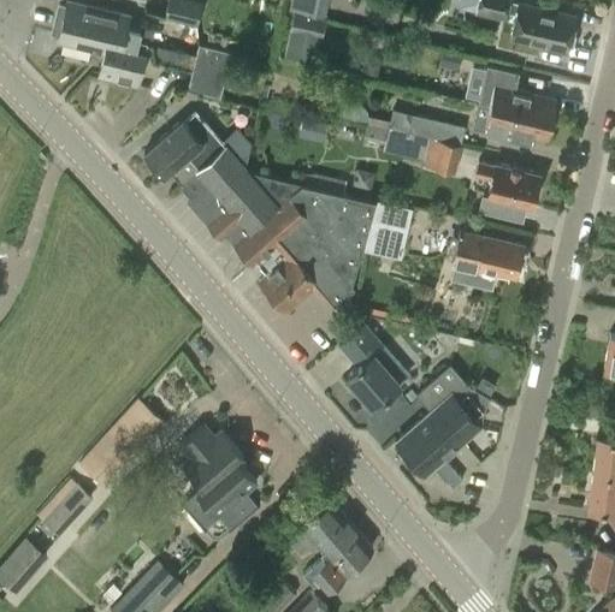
[(197,28),(203,4),(188,0),(169,0),(164,19),(197,28)]
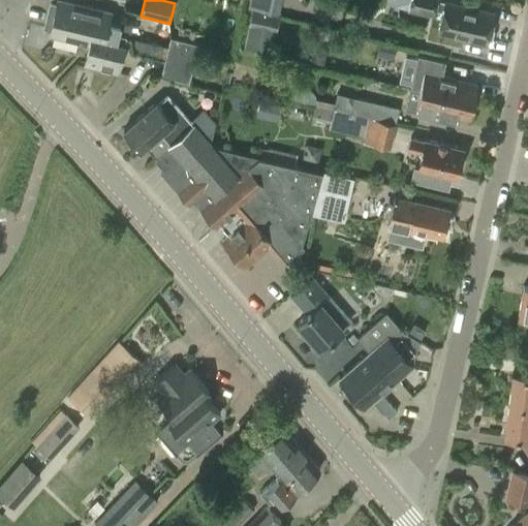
[(251,0),(250,9),(279,17),(282,0),(251,0)]
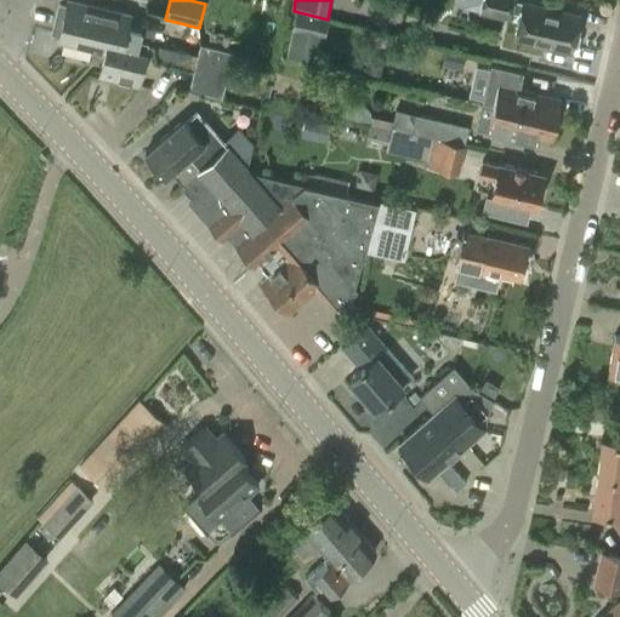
[(485,0),(482,16),(507,22),(501,49),(545,58),(547,47),(573,53),(574,49),(579,47),(581,39),(578,35),(581,18),(528,6),(528,0),(485,0)]
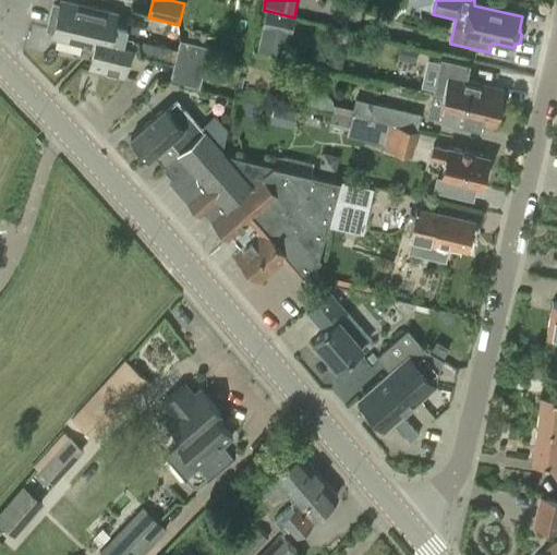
[(128,29),(114,27),(117,16),(62,3),(60,9),(55,8),(48,34),(55,35),(53,40),(96,50),(91,72),(125,80),(134,41),(125,39),(128,29)]
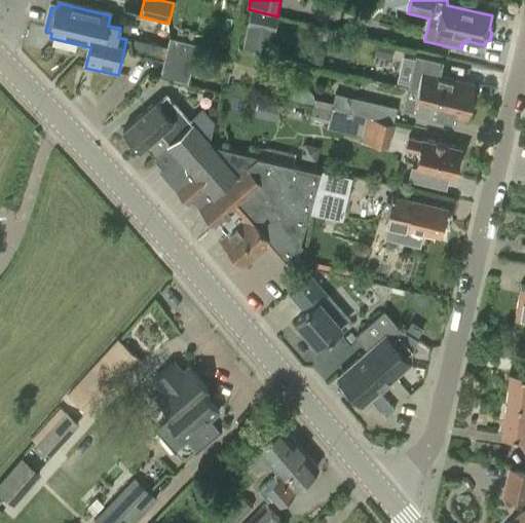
[(269,33),(272,21),(247,14),(238,48),(256,52),(261,31),(269,33)]
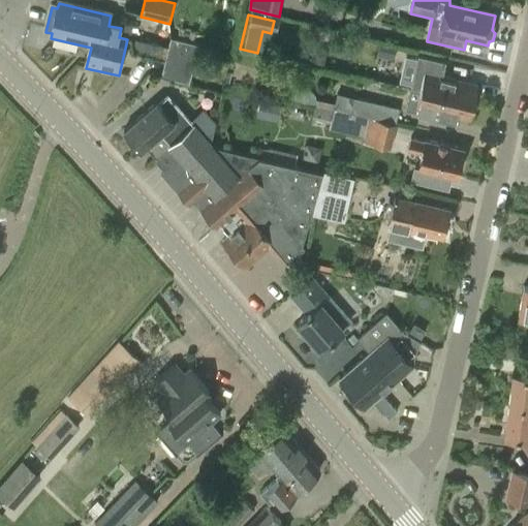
[(189,87),(198,48),(172,41),(169,50),(166,62),(162,80),(189,87)]
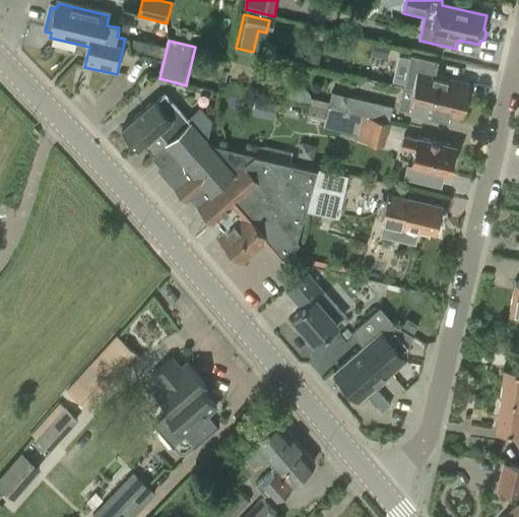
[(164,61),(167,49),(134,42),(131,54),(164,61)]
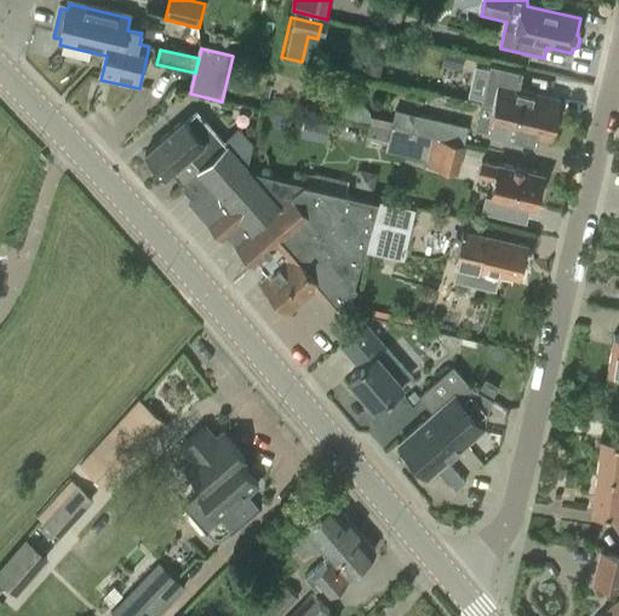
[(448,55),(445,68),(454,70),(457,56),(448,55)]
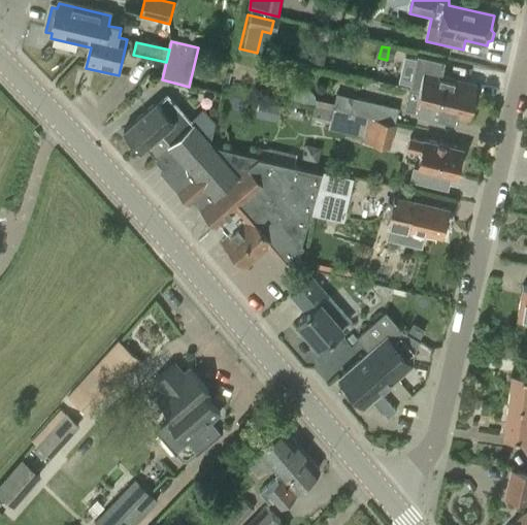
[(410,90),(473,104),(478,87),(442,78),(447,64),(418,58),(410,90)]
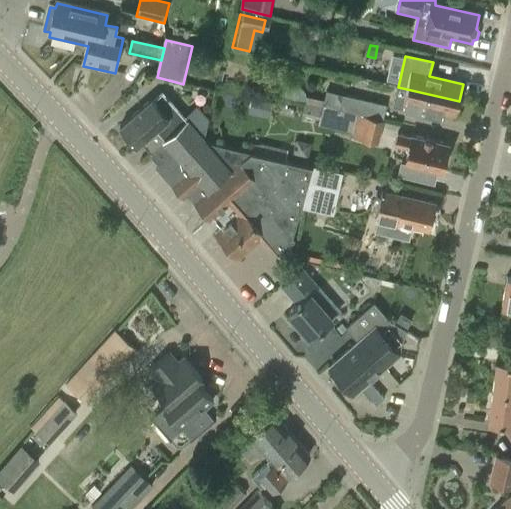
[(459,101),(398,87),(393,109),(446,121),(447,116),(455,118),(459,101)]
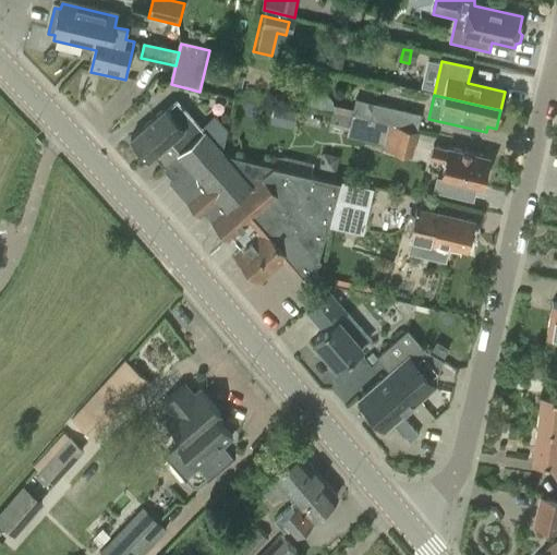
[(307,107),(333,112),(333,111),(333,110),(333,108),(333,106),(331,105),(331,104),(330,101),(329,100),(328,99),(326,98),(325,97),(323,97),(322,97),(319,97),(318,97),(316,97),(315,97),(313,98),(312,99),(311,100),(310,101),(309,104),(307,105),(307,106),(307,107)]
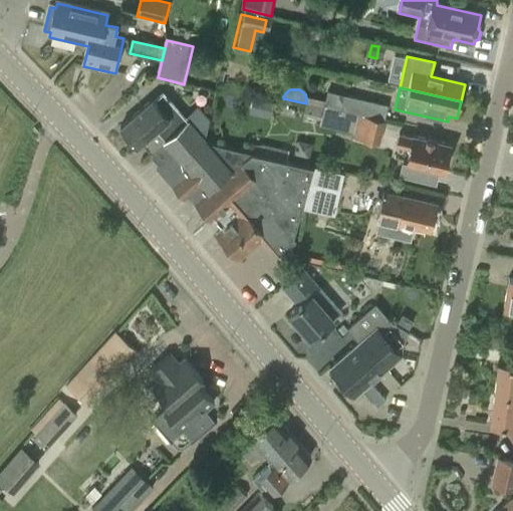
[(152,156),(190,123),(164,93),(154,102),(154,101),(121,130),(139,150),(143,146),(152,156)]
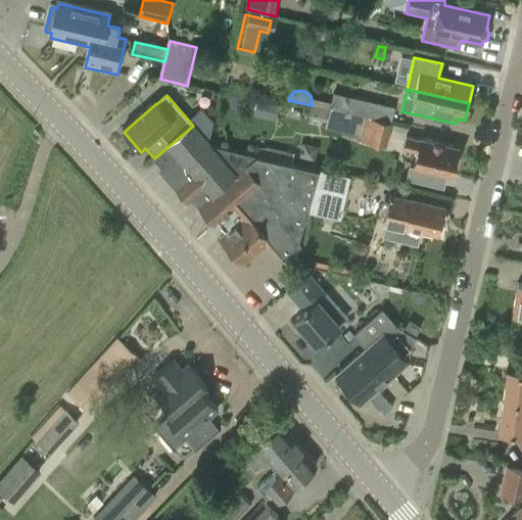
[(392,124),(395,108),(351,98),(350,99),(341,96),(338,108),(348,110),(348,114),(366,117),(392,124)]
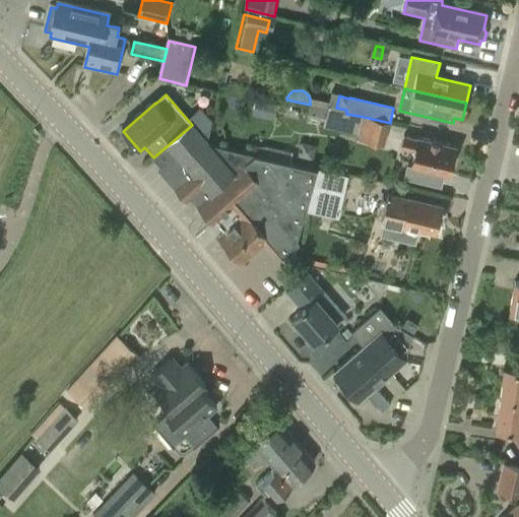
[(253,117),(274,122),(278,105),(257,100),(253,117)]
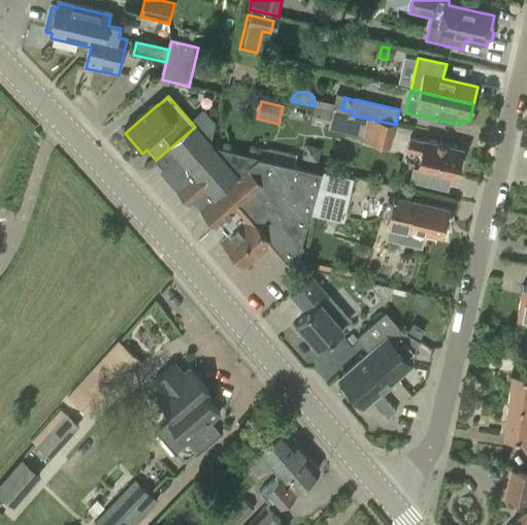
[(193,116),(205,132),(215,126),(201,108),(193,116)]
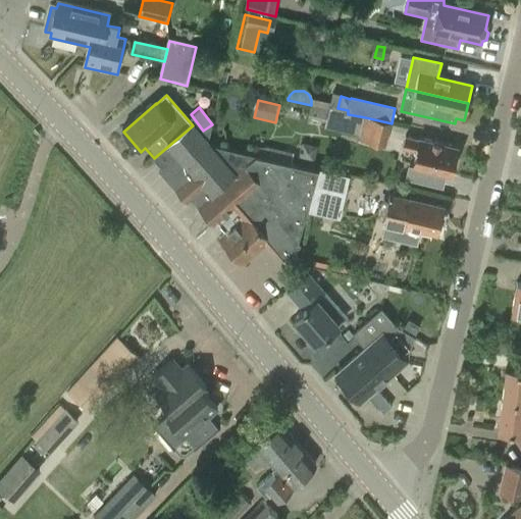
[(365,117),(358,142),(386,149),(392,123),(365,117)]
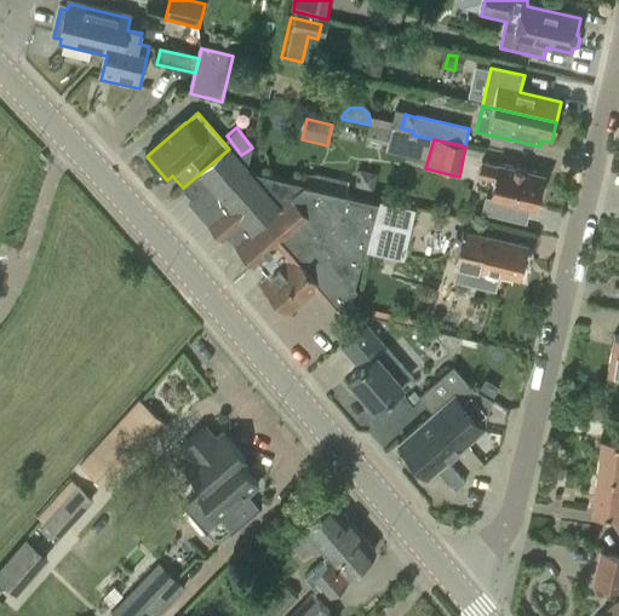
[(229,149),(183,188),(194,200),(190,203),(223,240),(228,235),(238,246),(236,247),(254,269),(275,251),(292,236),(308,254),(301,260),(322,286),(316,291),(336,314),(357,291),(355,288),(379,207),(380,206),(380,203),(252,174),(229,149)]
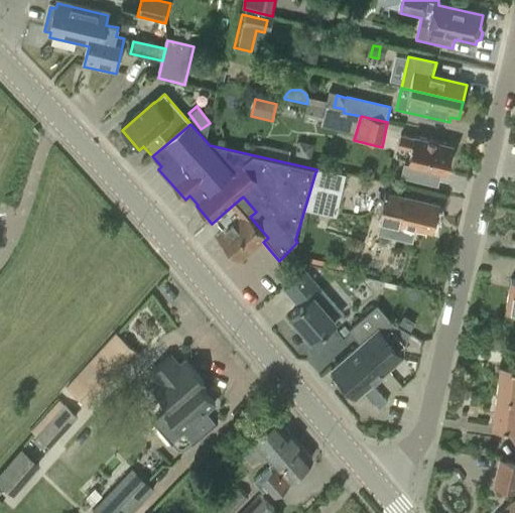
[(412,153),(410,165),(409,167),(416,169),(413,183),(435,188),(438,174),(446,175),(453,146),(415,139),(415,140),(402,138),(399,150),(412,153)]
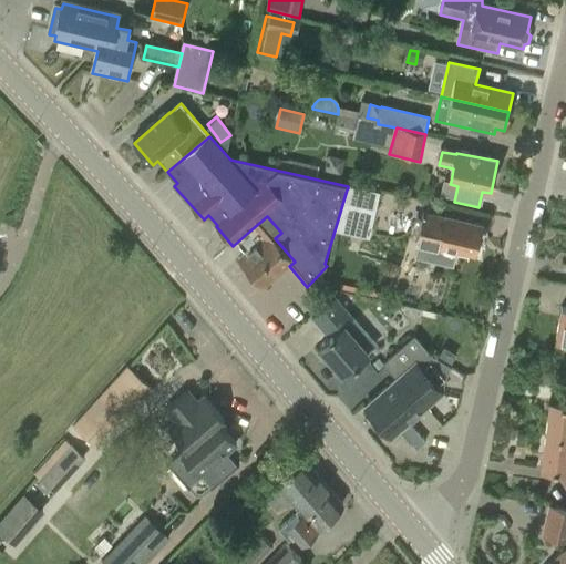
[(370,241),(380,195),(348,188),(347,190),(337,233),(370,241)]
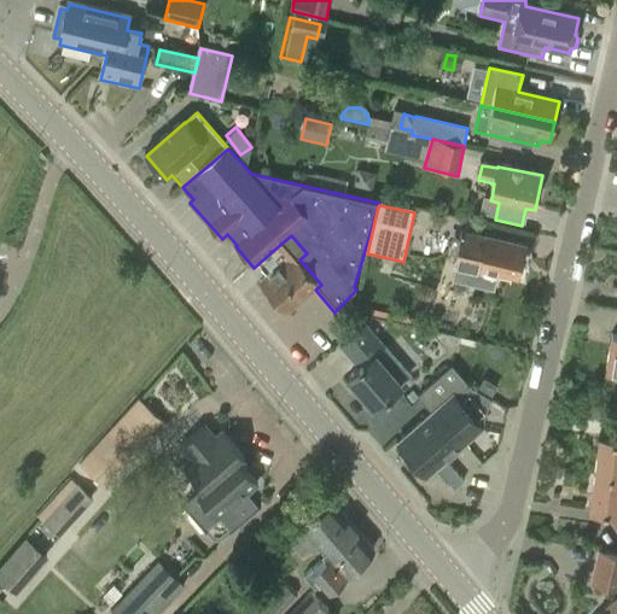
[(457,258),(454,267),(450,282),(495,292),(499,276),(518,281),(525,247),(463,233),(460,240),(454,239),(449,256),(457,258)]
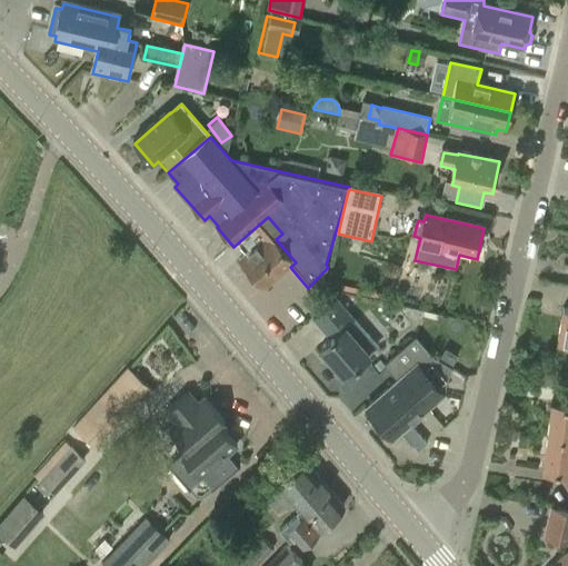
[(296,262),(276,239),(282,234),(268,217),(252,230),(263,242),(239,262),(263,290),(290,267),(296,262)]
